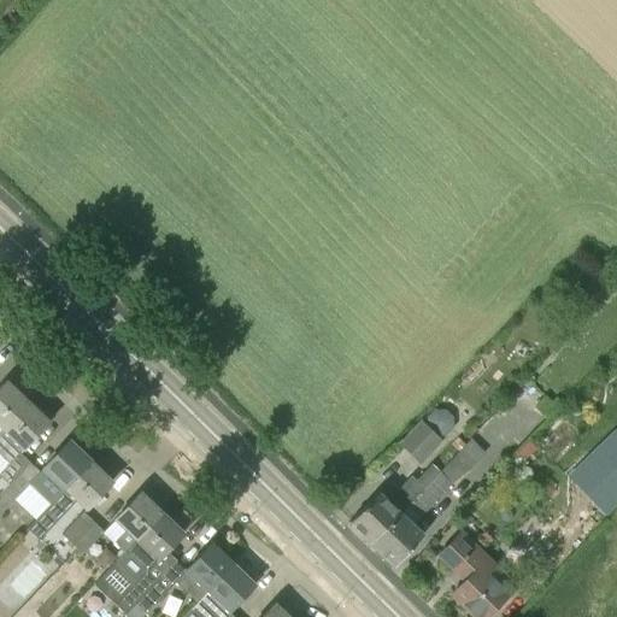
[(0,432),(28,404),(6,382),(0,388),(0,432)]
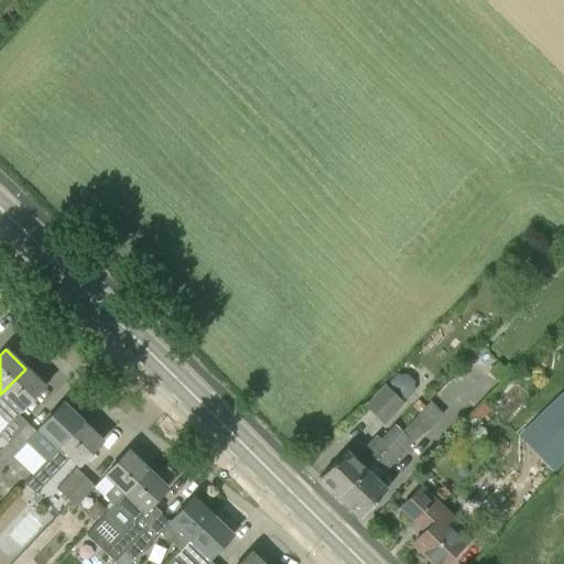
[(500,382),(509,371),(498,361),(489,371),(500,382)]
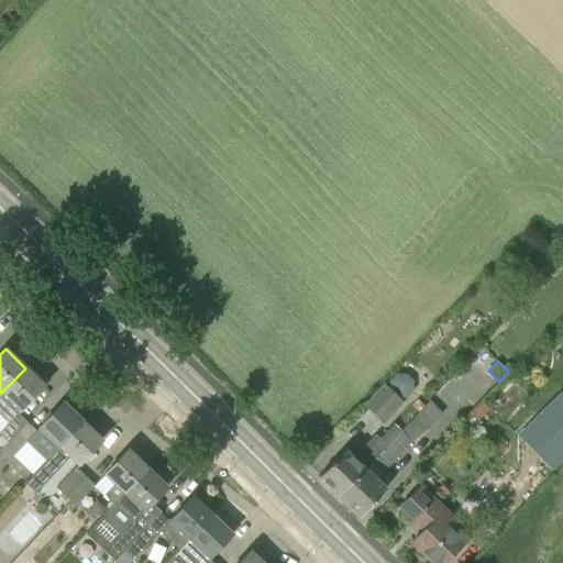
[(0,449),(26,422),(17,414),(44,386),(25,368),(0,394),(0,449)]
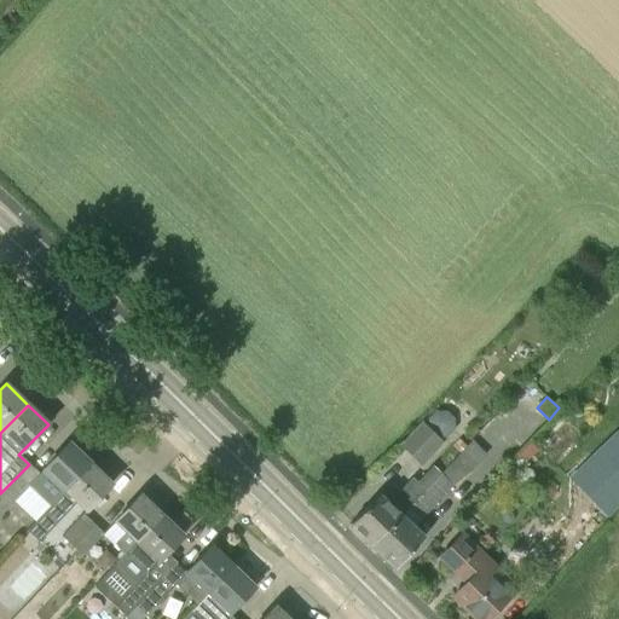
[(422,466),(444,443),(422,422),(400,445),(422,466)]
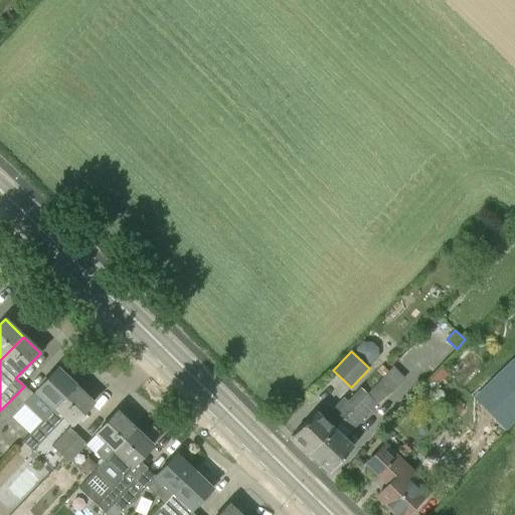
[(514,360),(514,359),(474,398),(505,431),(514,420),(514,360)]
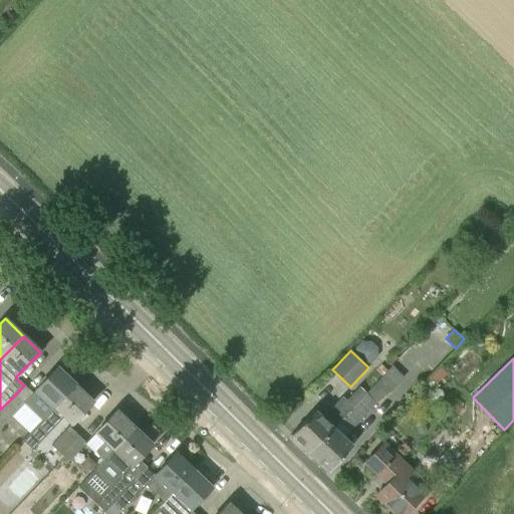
[(380,375),(386,370),(380,364),(375,370),(380,375)]
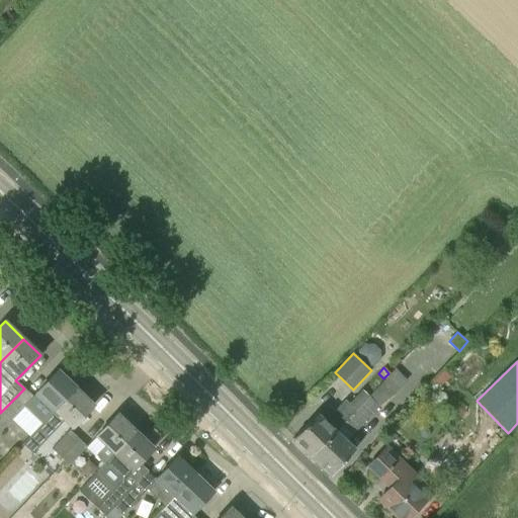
[(355,410),(310,457),(330,477),(355,448),(348,441),(407,379),(395,369),(369,396),(355,410)]
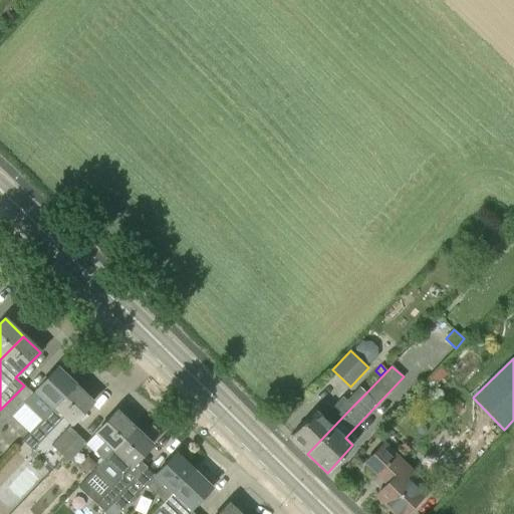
[(0,410),(0,427),(11,417),(15,413),(23,404),(42,421),(45,418),(76,386),(58,368),(35,392),(32,394),(24,386),(0,410)]
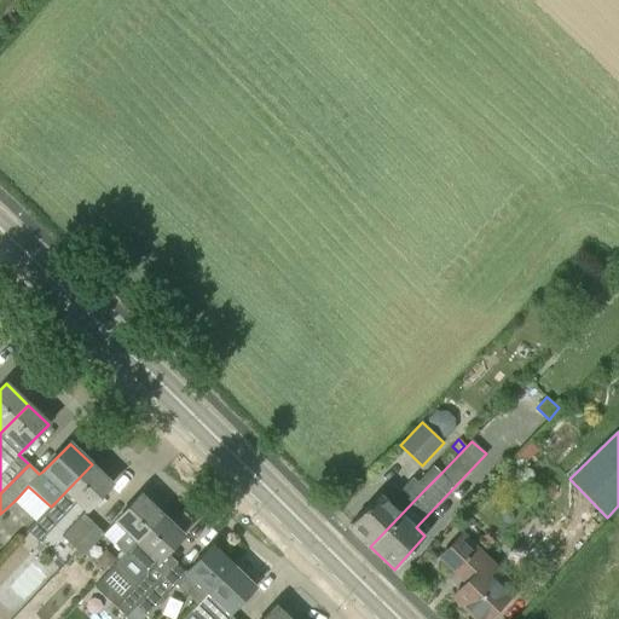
[(51,507),(40,518),(52,528),(76,504),(85,513),(111,484),(92,464),(55,503),(51,507)]
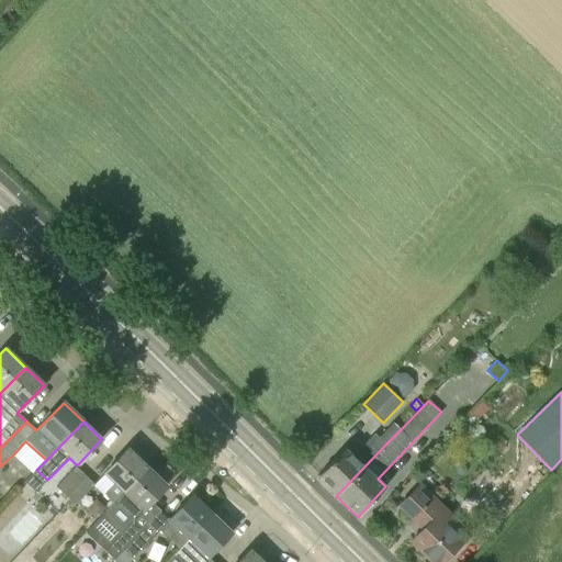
[(401,429),(397,426),(393,422),(378,437),(385,445),(401,429)]
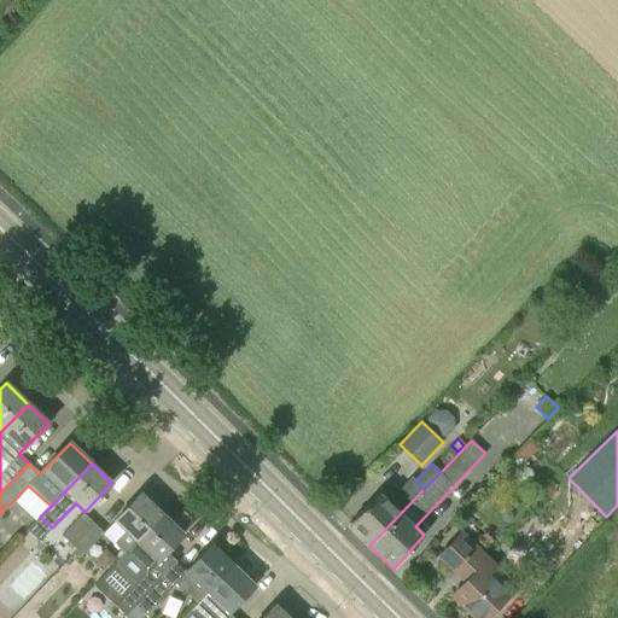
[(369,546),(424,489),(415,481),(410,476),(388,500),(380,494),(347,525),(369,546)]
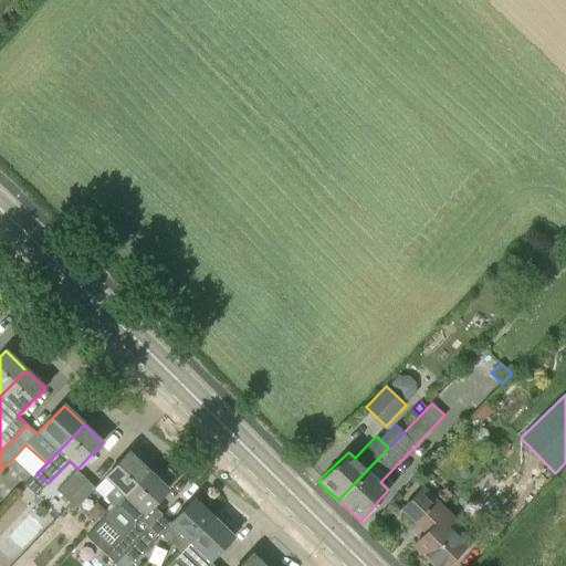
[(96,486),(94,489),(104,499),(114,507),(148,472),(128,452),(103,479),(96,486)]
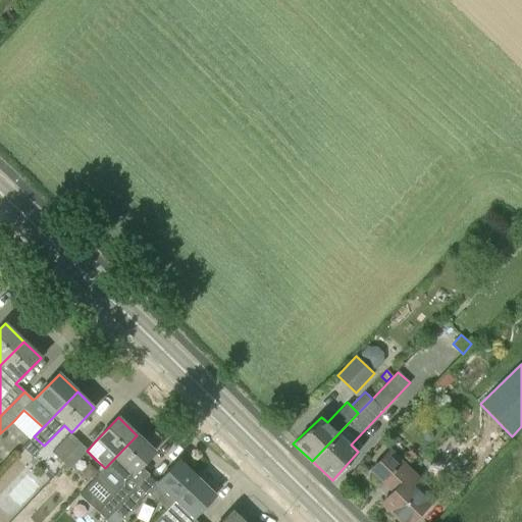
[(63,440),(51,453),(61,462),(79,442),(69,434),(63,440)]
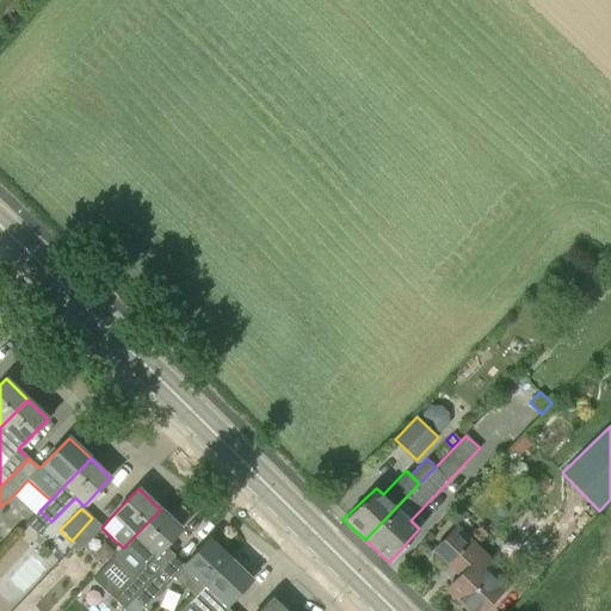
[(123,548),(113,557),(134,578),(143,567),(162,547),(180,529),(160,510),(123,548)]
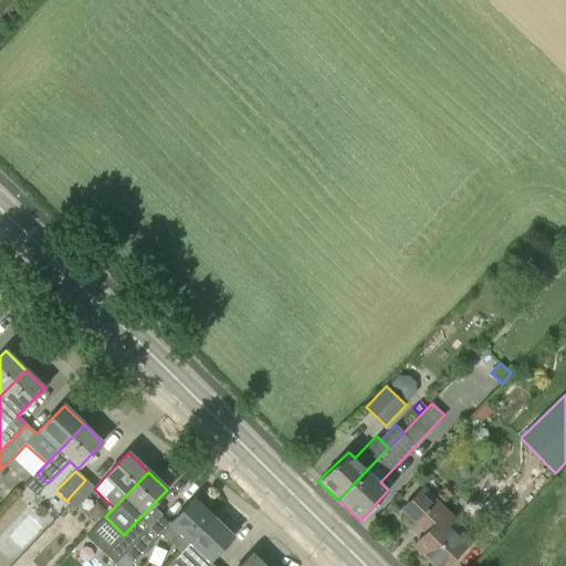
[(85,480),(66,501),(75,509),(94,489),(85,480)]
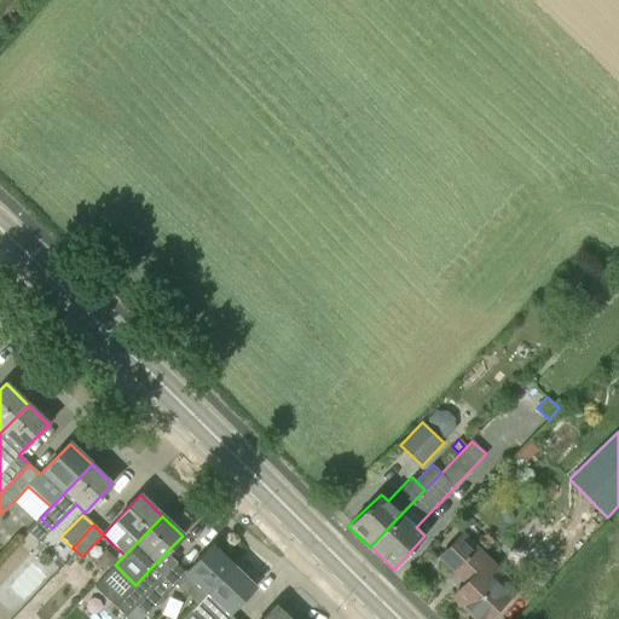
[(475,618),(484,618),(516,586),(464,533),(439,557),(463,580),(450,596),(475,618)]
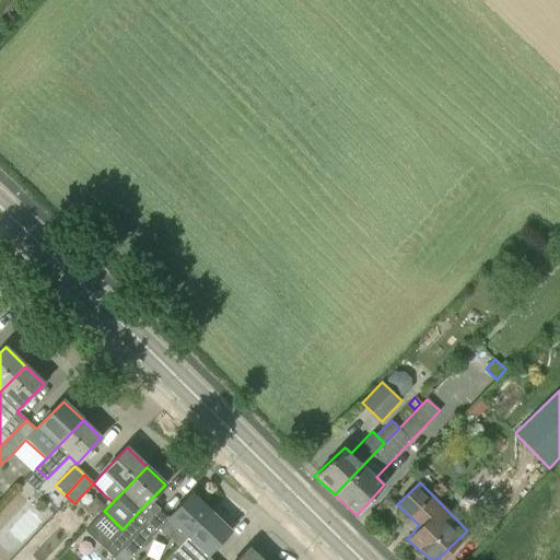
[(191,494),(167,518),(187,537),(211,513),(191,494)]
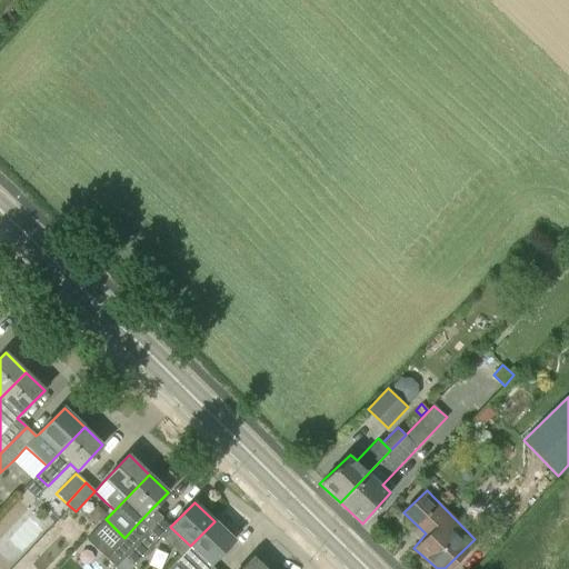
[(181,556),(168,568),(206,568),(209,567),(210,565),(235,540),(215,521),(190,546),(181,556)]
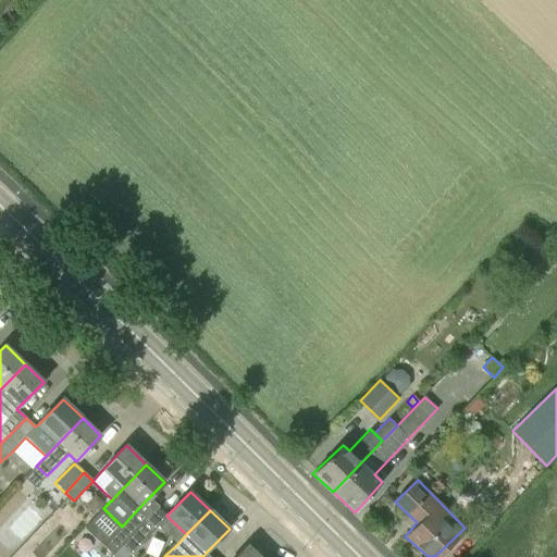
[(112,537),(103,546),(113,555),(122,545),(140,525),(131,517),(122,527),(112,537)]
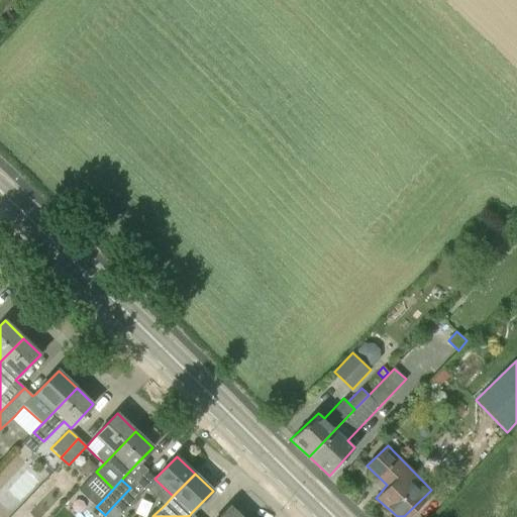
[(130,488),(113,506),(122,514),(138,496),(130,488)]
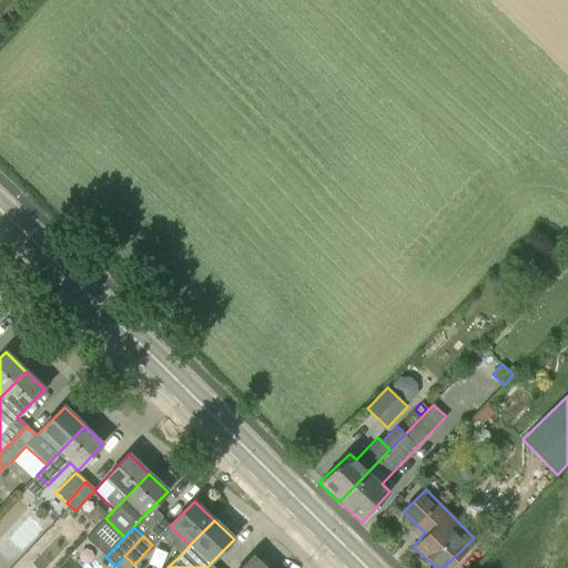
[(264,567),(253,557),(241,567),(264,567)]
